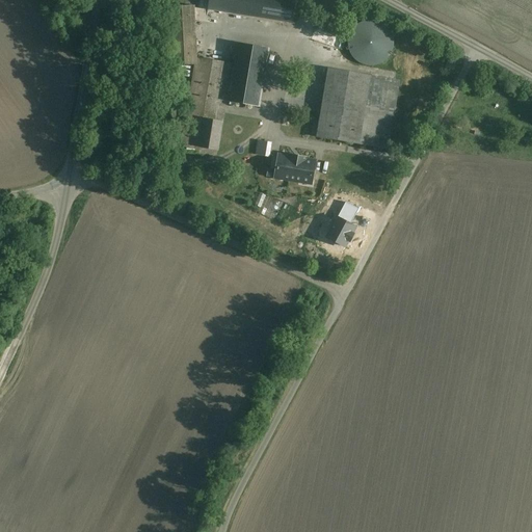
[(208,9),(209,0),(197,0),(197,8),(208,9)]
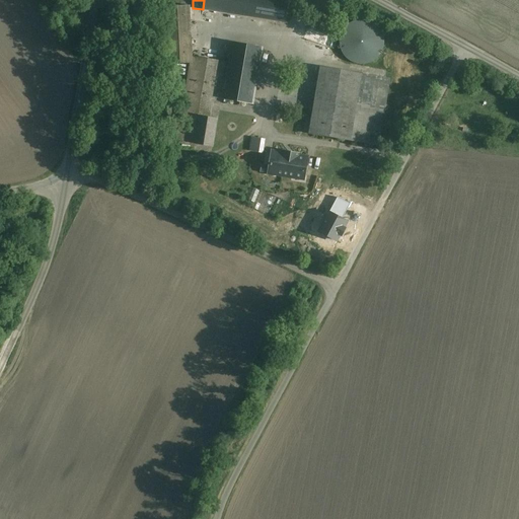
[(289,0),(204,0),(203,9),(286,22),(289,0)]
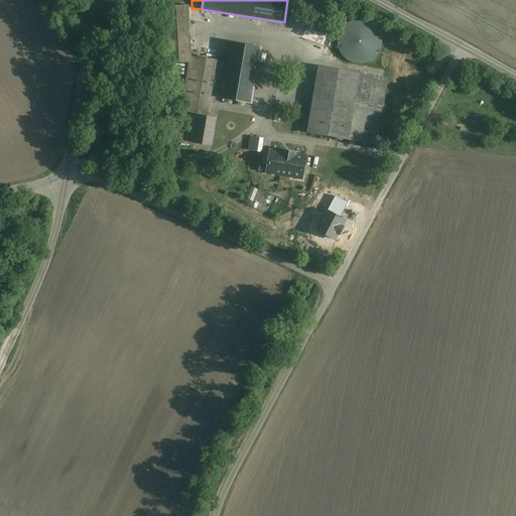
[(164,65),(185,63),(182,6),(162,7),(164,65)]
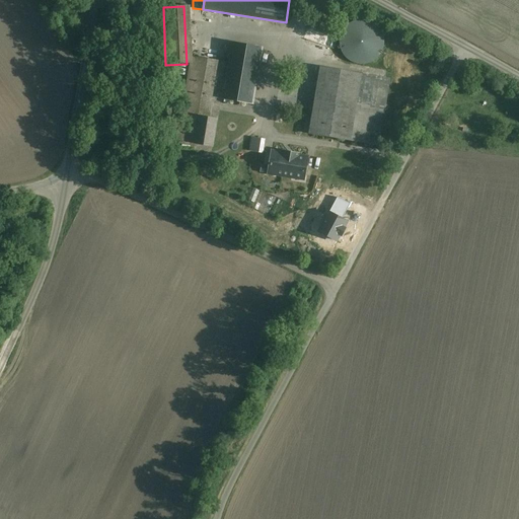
[(310,20),(307,29),(338,40),(341,29),(310,20)]
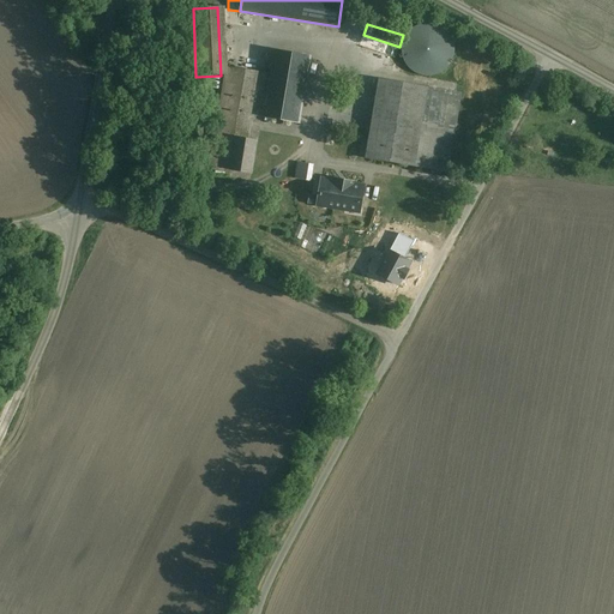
[(399,47),(363,35),(360,47),(396,59),(399,47)]
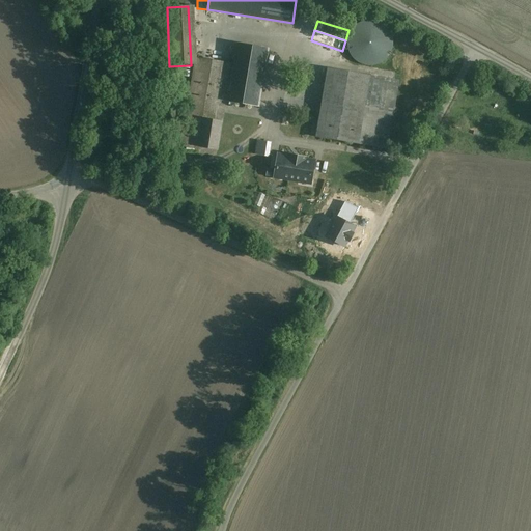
[(360,66),(363,65),(366,64),(369,62),(371,60),(372,57),(373,53),(373,50),(373,47),(371,44),(369,40),(367,38),(364,37),(360,36),(357,36),(354,37),(351,39),(347,42),(345,45),(344,48),(344,51),(344,54),(345,57),(347,60),(350,63),(353,64),(356,65),(360,66)]
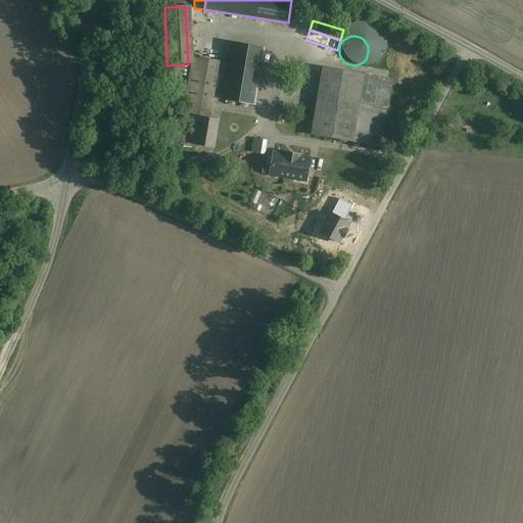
[(264,48),(234,43),(227,81),(226,90),(224,98),(254,103),(264,48)]
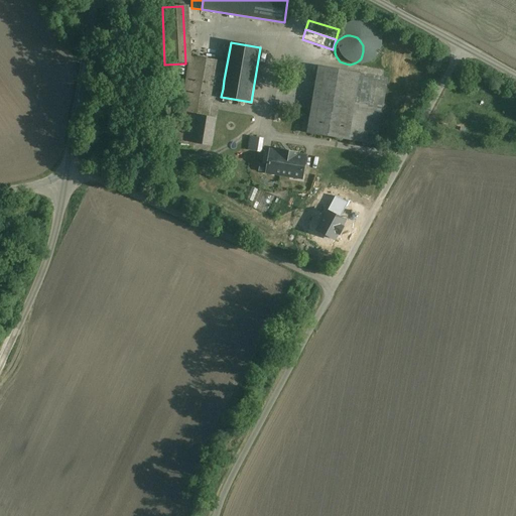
[(213,118),(208,117),(209,113),(213,88),(223,89),(224,80),(223,80),(226,62),(189,56),(176,141),(211,146),(216,118),(213,118)]
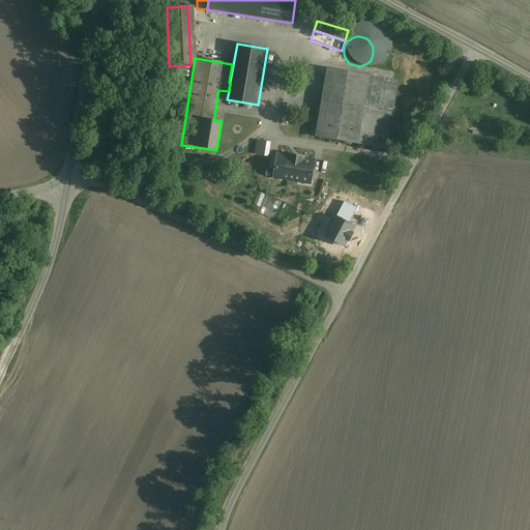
[(454,65),(446,61),(443,66),(448,69),(451,70),(454,65)]
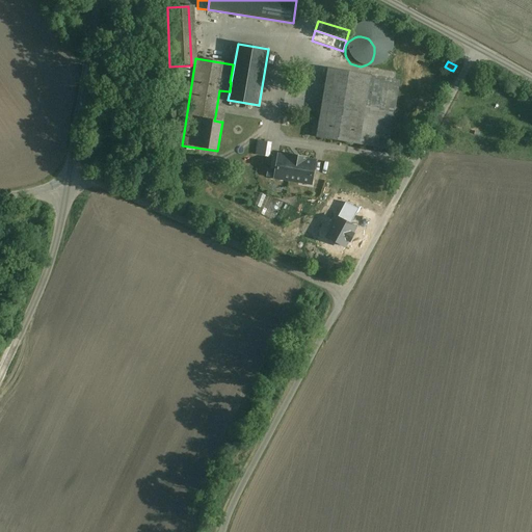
[(370,76),(328,70),(317,137),(358,144),(370,76)]
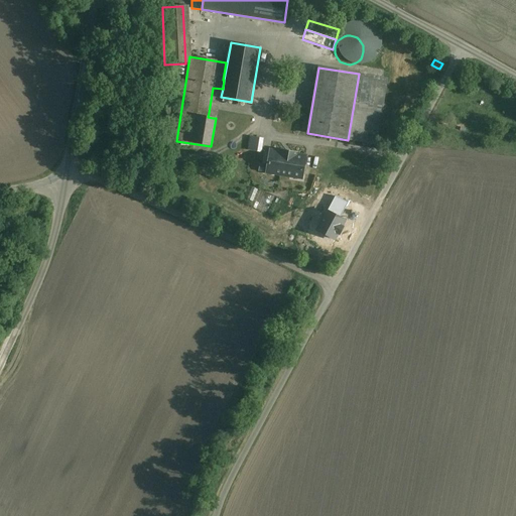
[(359,74),(348,140),(376,144),(387,79),(359,74)]
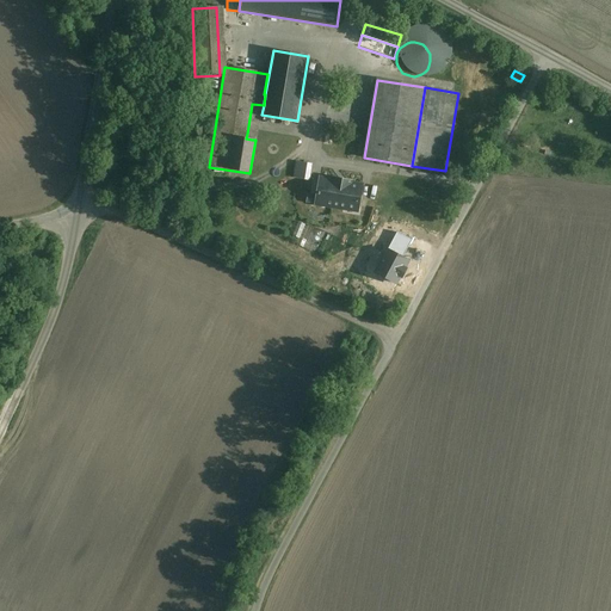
[(339,180),(334,179),(334,181),(320,179),(320,180),(313,179),(310,190),(310,195),(318,196),(316,204),(357,211),(362,189),(362,186),(350,184),(350,183),(345,181),(345,183),(339,183),(339,180)]
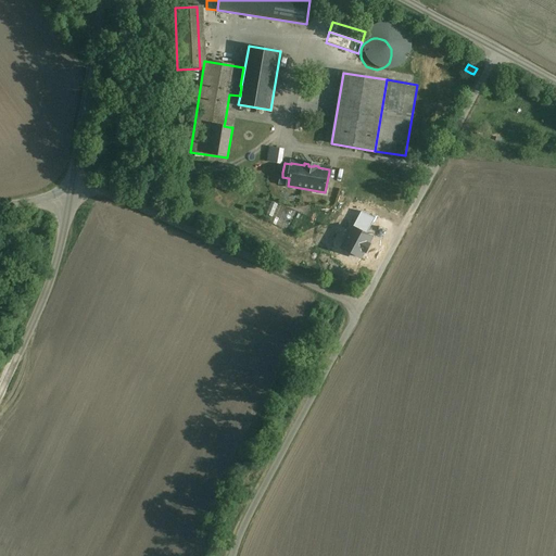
[(353,205),(345,216),(376,239),(383,228),(353,205)]
